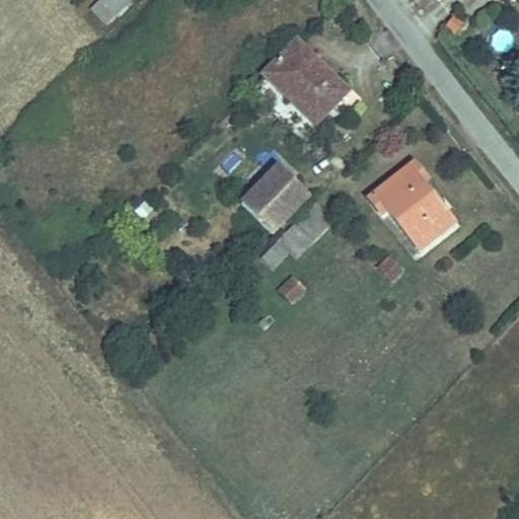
[(105,25),(133,0),(100,0),(91,9),(105,25)]
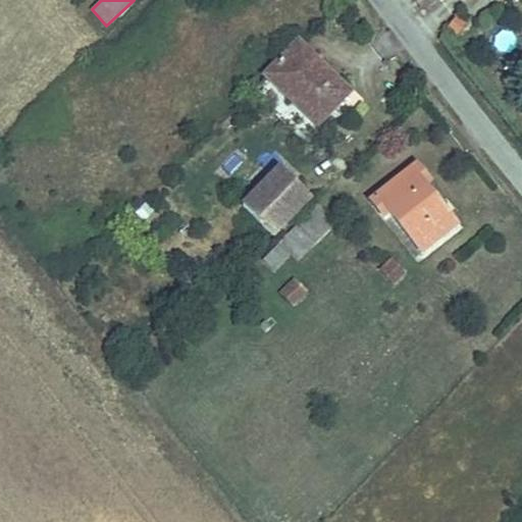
[(319,65),(298,45),(293,50),(314,70),(319,65)]
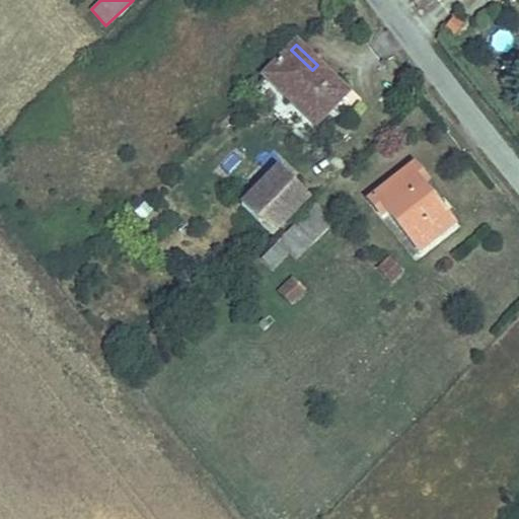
[(315,126),(347,93),(317,65),(312,70),(291,50),(265,77),(315,126)]
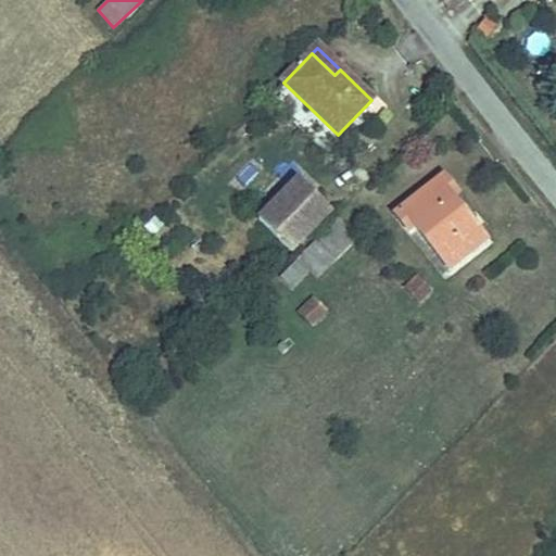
[(555,80),(547,75),(538,89),(555,102),(555,80)]
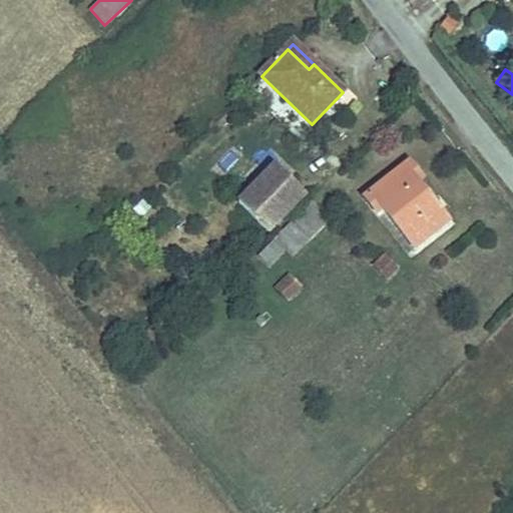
[(422,179),(409,163),(365,198),(379,215),(384,210),(415,249),(448,222),(417,183),(422,179)]
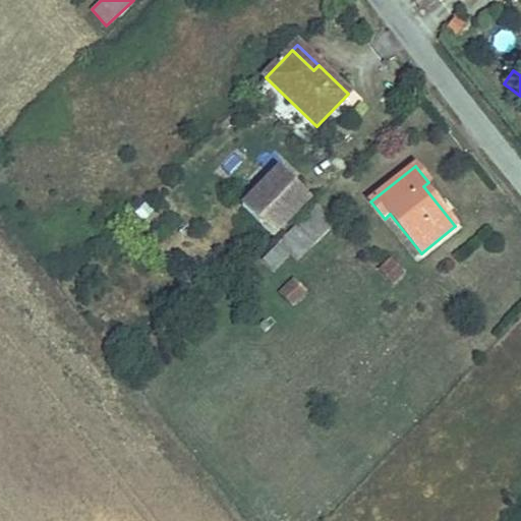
[(279,168),(242,207),(275,238),(311,199),(279,168)]
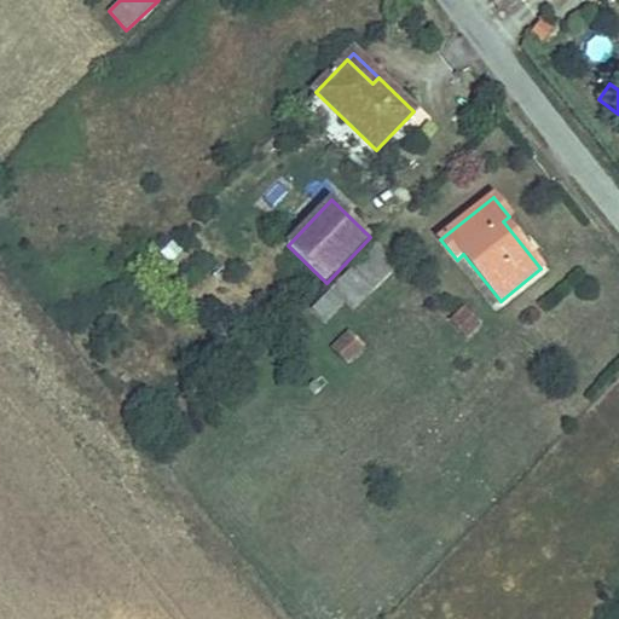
[(376,244),(352,270),(374,291),(399,266),(376,244)]
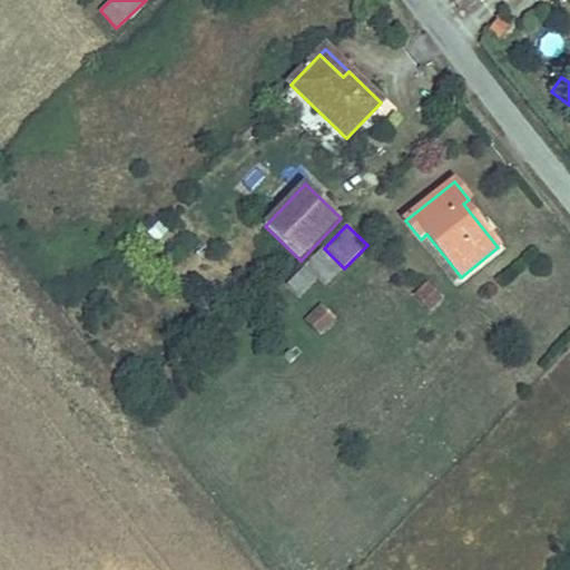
[(324,248),(305,267),(317,279),(325,287),(344,268),(324,248)]
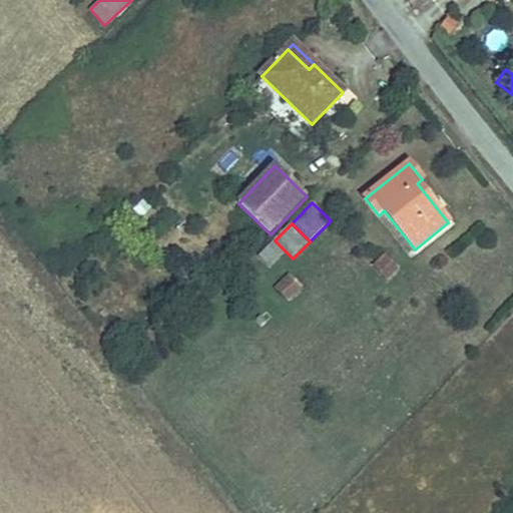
[(259,257),(270,268),(286,251),(275,240),(259,257)]
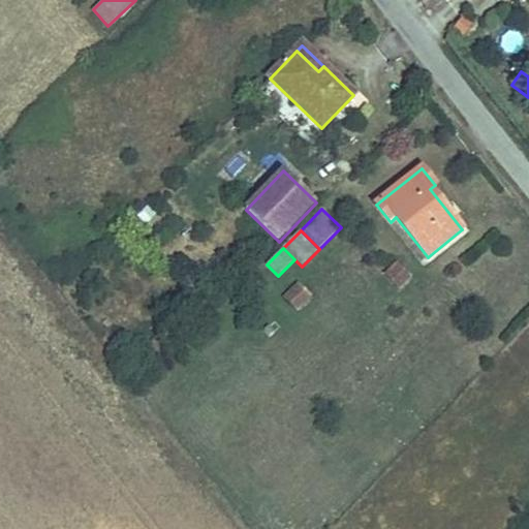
[(399,287),(409,278),(397,266),(386,275),(399,287)]
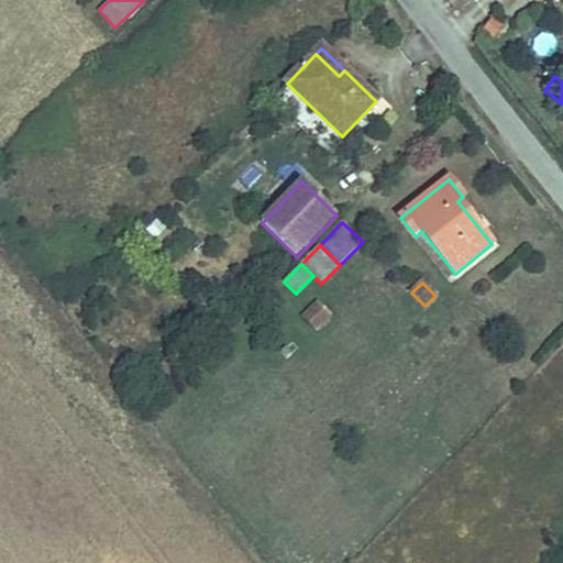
[(315,331),(331,315),(319,302),(302,319),(315,331)]
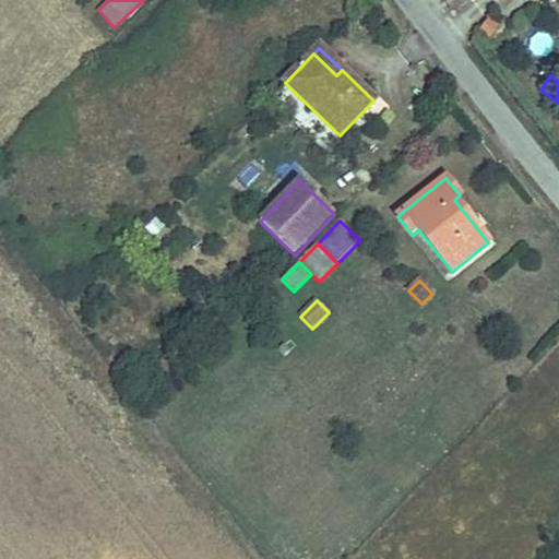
[(278,351),(285,356),(289,352),(284,345),(278,351)]
